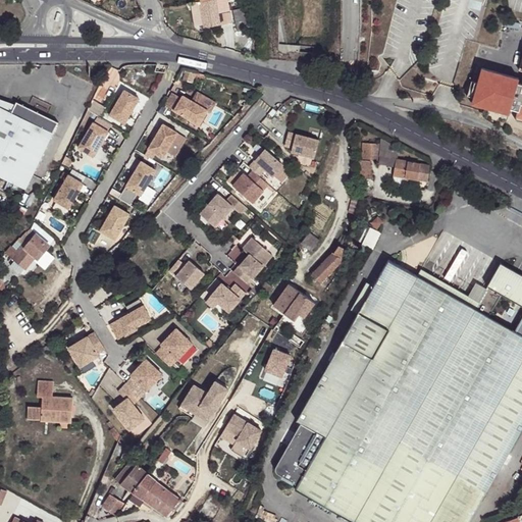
[(218,13),(218,14),(229,12),(226,0),(217,0),(215,0),(216,3),(203,6),(202,6),(203,16),(218,13)]
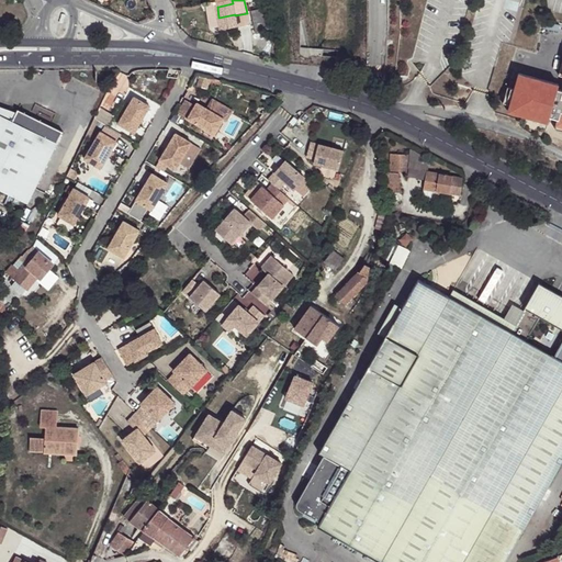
[(244,0),(247,13),(253,13),(269,10),(267,0),(244,0)]
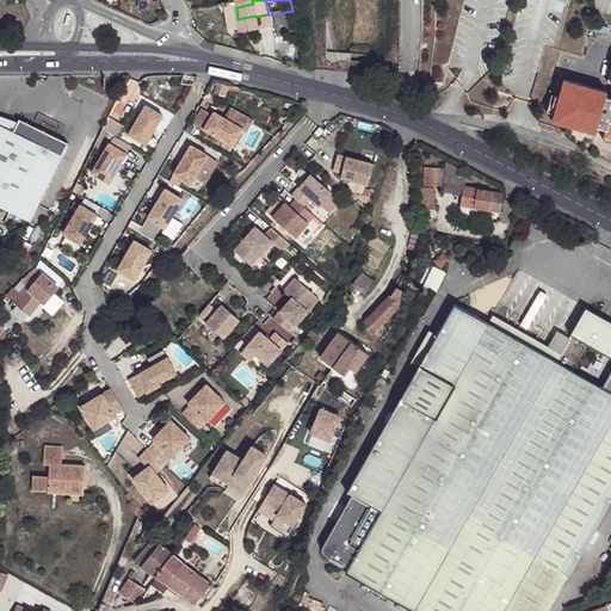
[(296,35),(292,11),(275,14),(277,37),(296,35)]
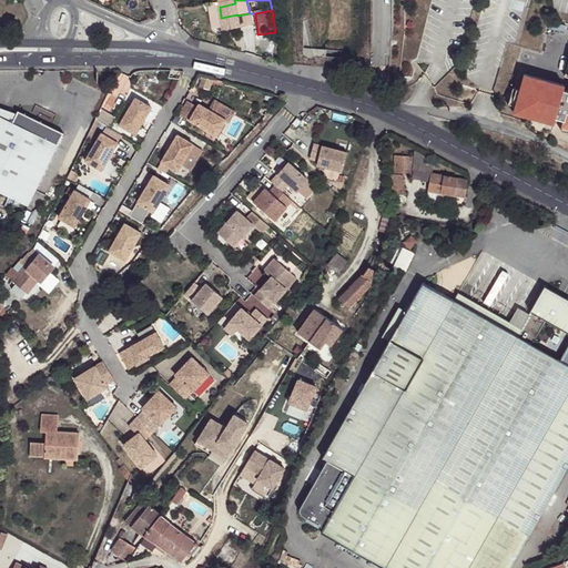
[(239,23),(237,16),(237,14),(221,18),(223,27),(239,23)]
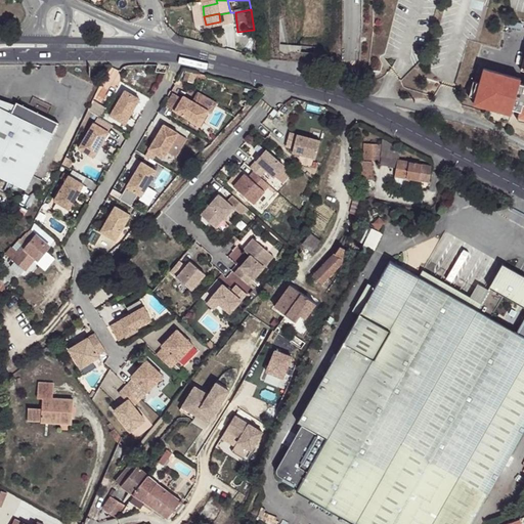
[(169,66),(160,64),(158,73),(168,75),(169,66)]
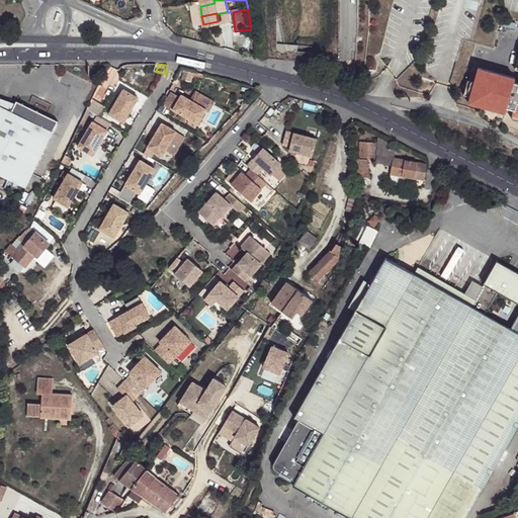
[(517,83),(513,83),(514,78),(477,70),(472,85),(468,99),(466,105),(504,115),(506,109),(514,112),(513,117),(517,118),(517,83)]
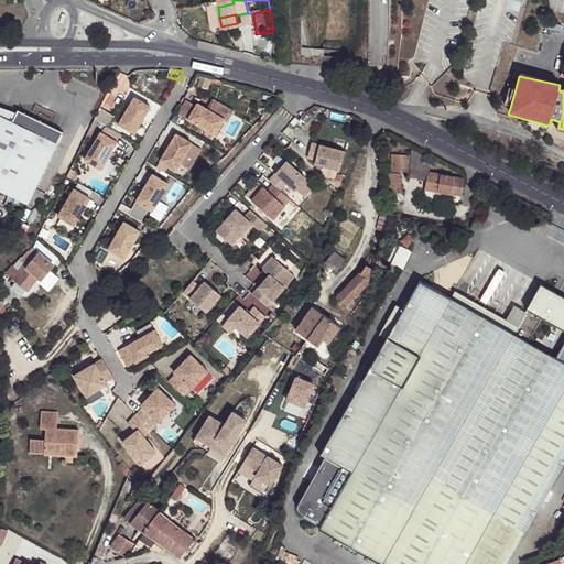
[(213,80),(203,77),(201,87),(210,89),(213,83),(213,80)]
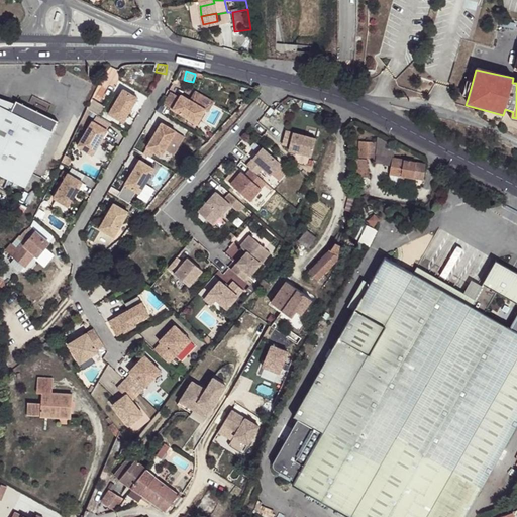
[(468,99),(472,85),(466,83),(461,97),(468,99)]
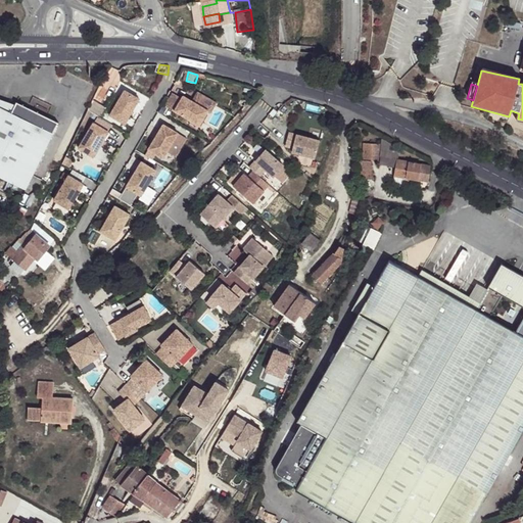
[(111,114),(124,122),(128,114),(130,115),(141,98),(127,89),(111,114)]
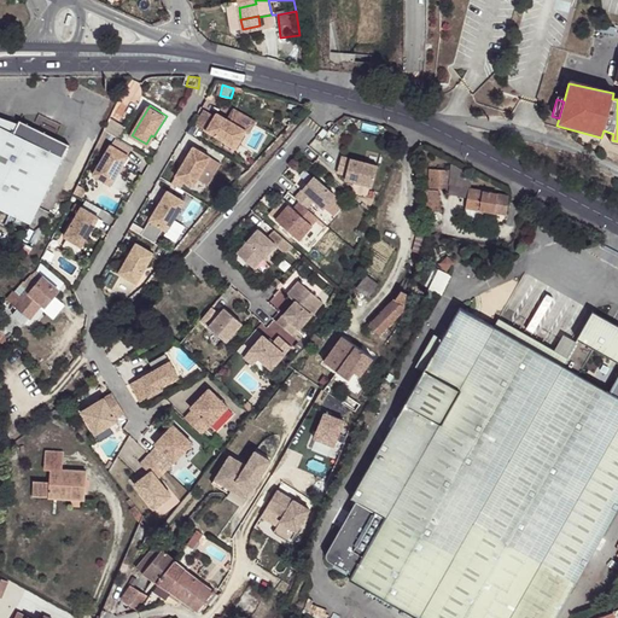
[(240,108),(234,117),(254,129),(252,129),(255,132),(262,121),(240,108)]
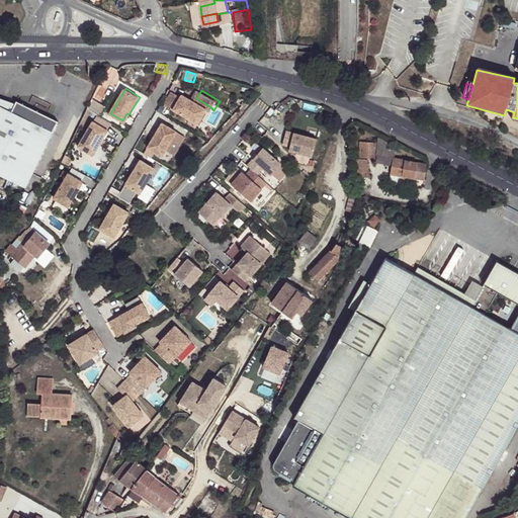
[(193,100),(186,96),(179,108),(203,122),(211,108),(212,108),(196,98),(194,98),(193,100)]
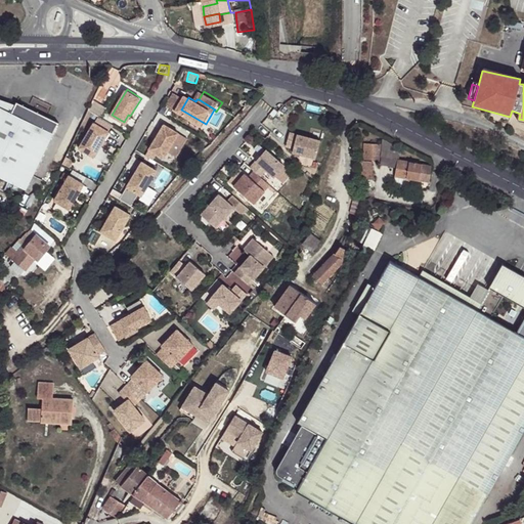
[(0,98),(0,105),(12,112),(15,106),(0,98)]
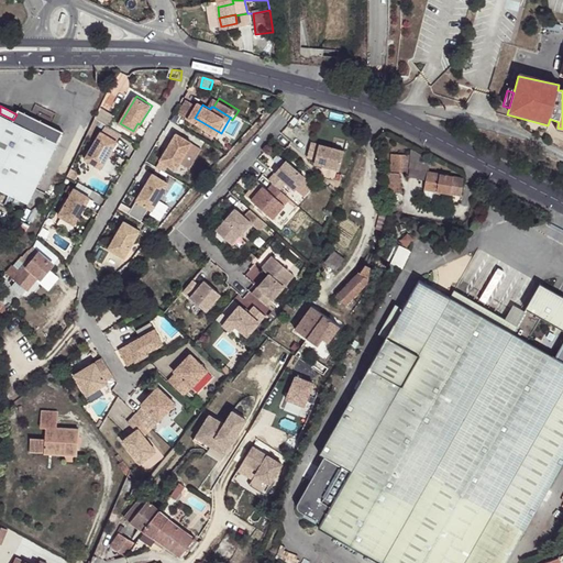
[(101,107),(96,118),(99,120),(109,125),(116,116),(101,107)]
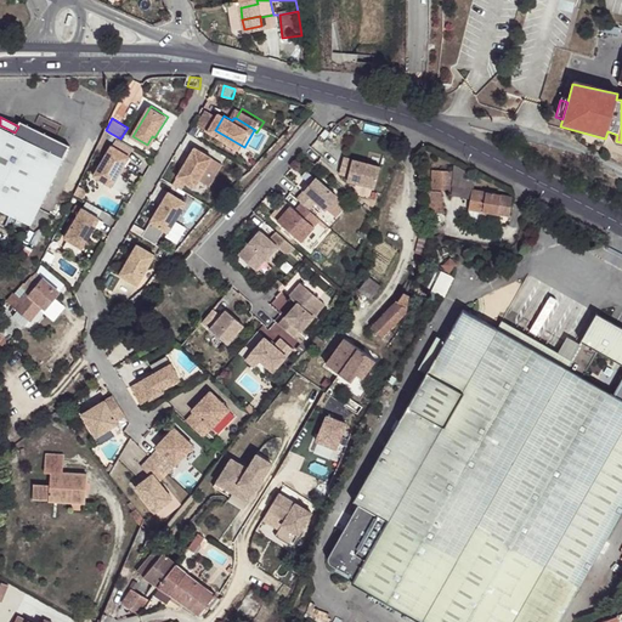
[(21,120),(18,126),(15,133),(0,125),(0,208),(30,224),(71,146),(21,120)]
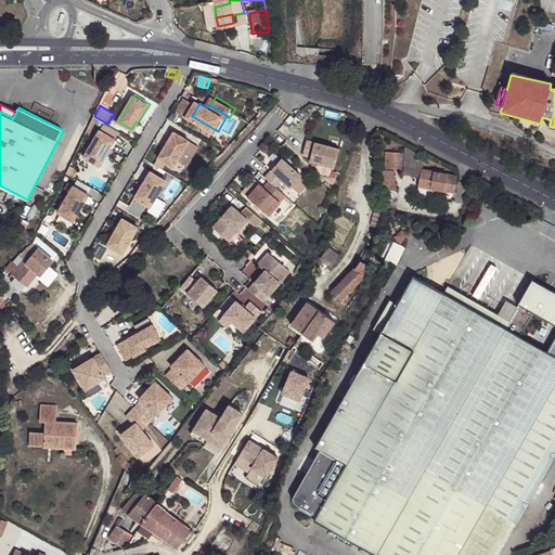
[(94,116),(86,133),(89,136),(98,118),(94,116)]
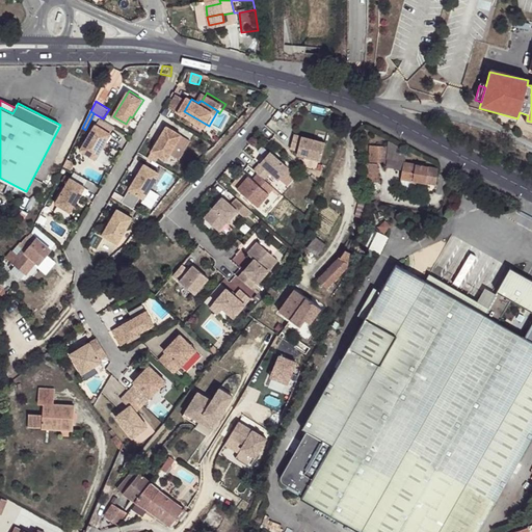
[(105,139),(109,132),(97,124),(81,150),(96,158),(107,140),(105,139)]
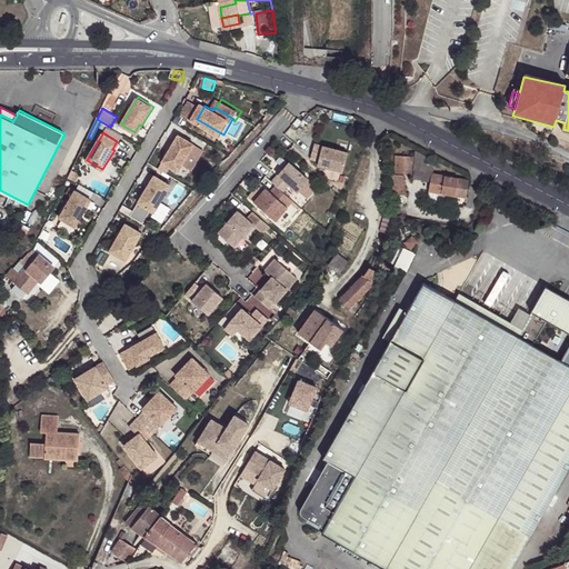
[(179,136),(162,162),(179,172),(183,163),(195,145),(179,136)]
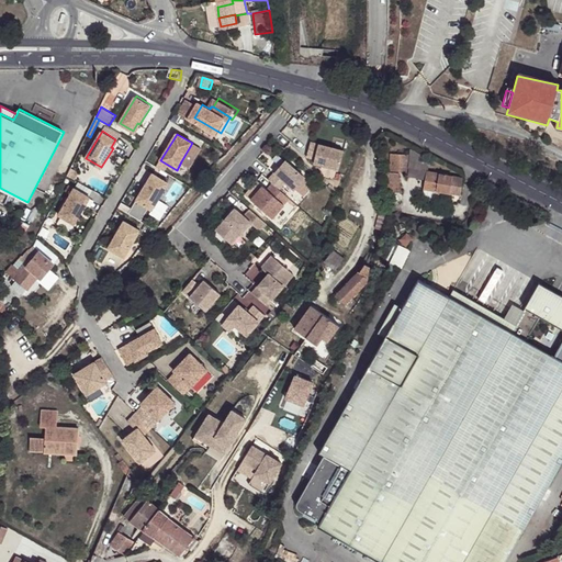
[(344,150),(311,142),(307,156),(315,158),(314,161),(339,169),(344,150)]
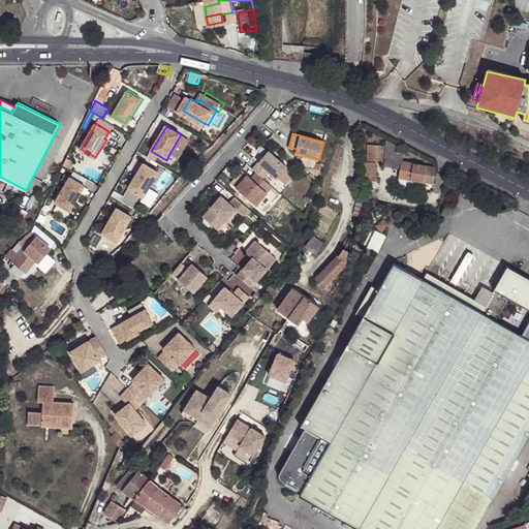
[(190,141),(181,134),(170,152),(180,158),(190,141)]
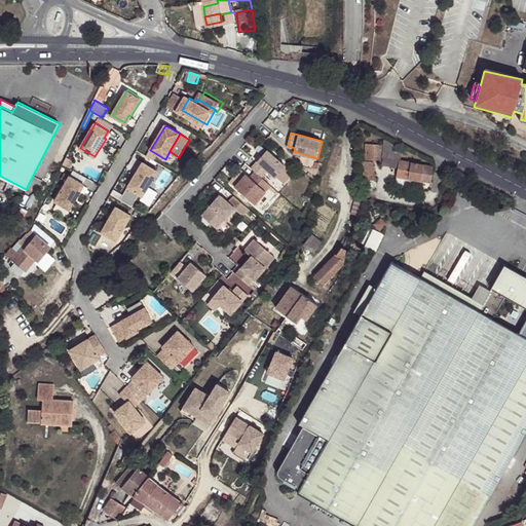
[(404,147),(385,138),(383,163),(399,165),(400,161),(401,161),(404,147)]
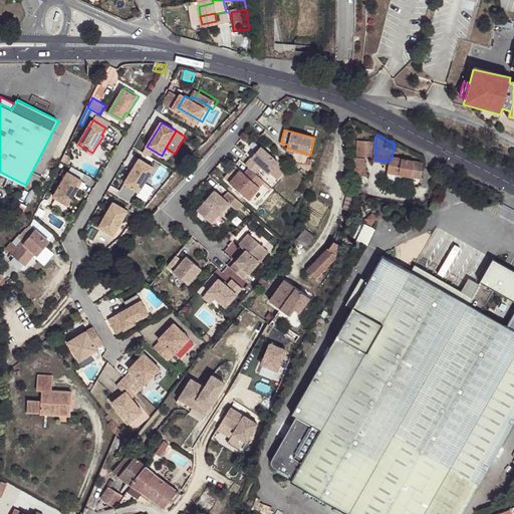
[(356,157),(366,158),(373,158),(374,141),(357,140),(356,157)]
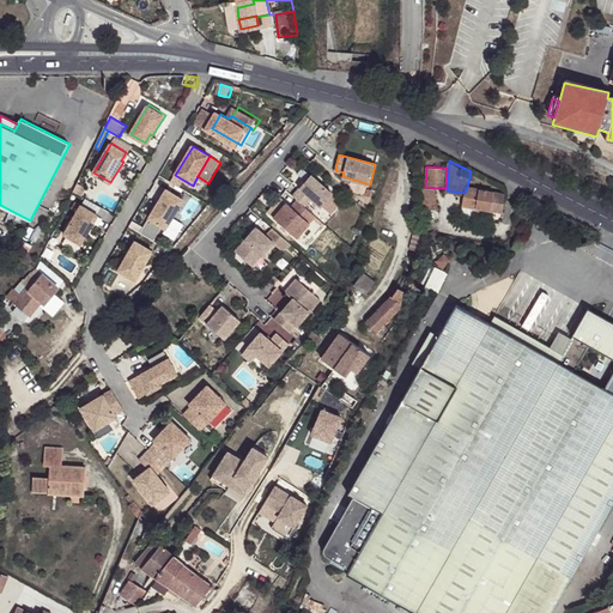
[(311,174),(293,195),(298,199),(305,205),(313,198),(322,206),(323,205),(333,194),(334,193),(311,174)]
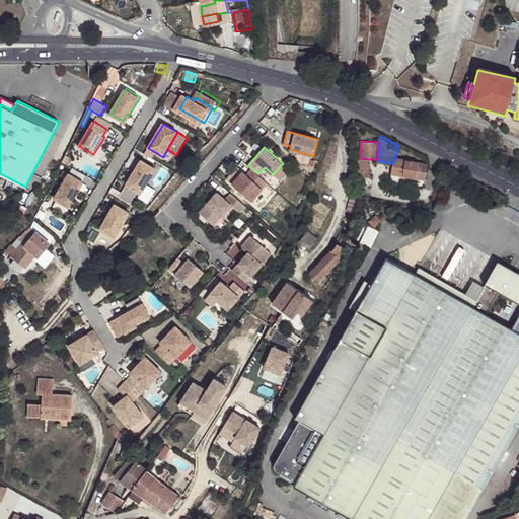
[(67,153),(63,160),(69,164),(74,157),(67,153)]
